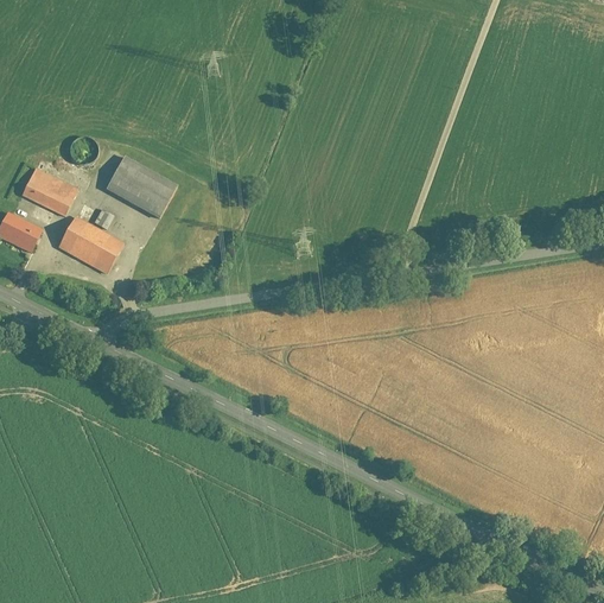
[(69,151),(70,157),(75,163),(83,166),(90,164),(96,159),(97,150),(94,141),(87,138),(77,139),(72,143),(69,151)]
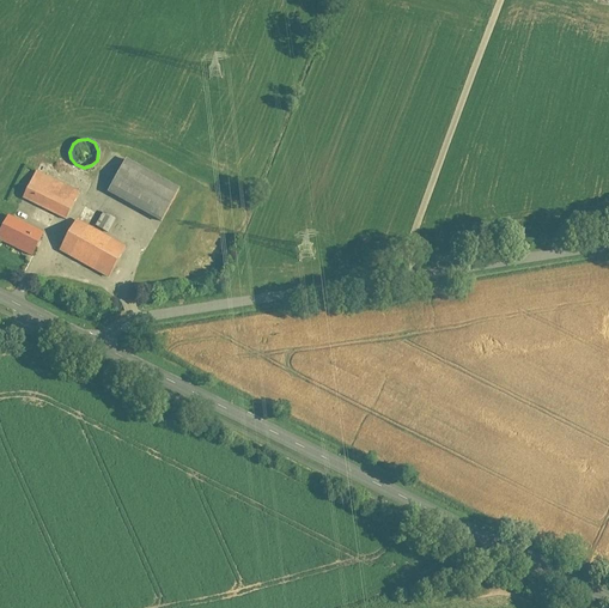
[(127,157),(108,190),(160,220),(180,186),(127,157)]
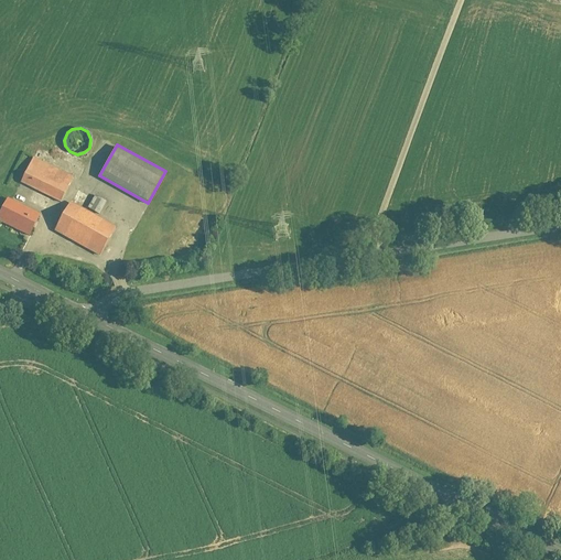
[(30,159),(20,181),(60,200),(71,179),(30,159)]
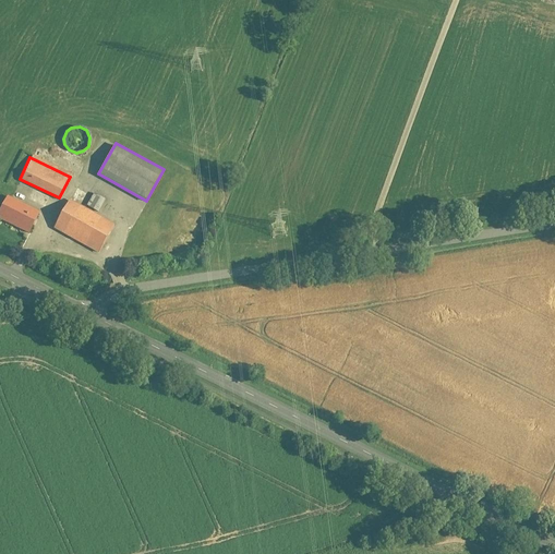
[(4,197),(0,205),(0,218),(27,231),(37,213),(4,197)]
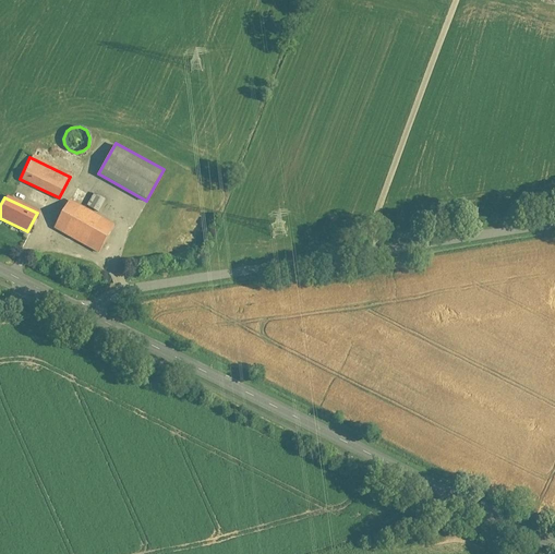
[(70,201),(55,227),(98,250),(112,224),(70,201)]
